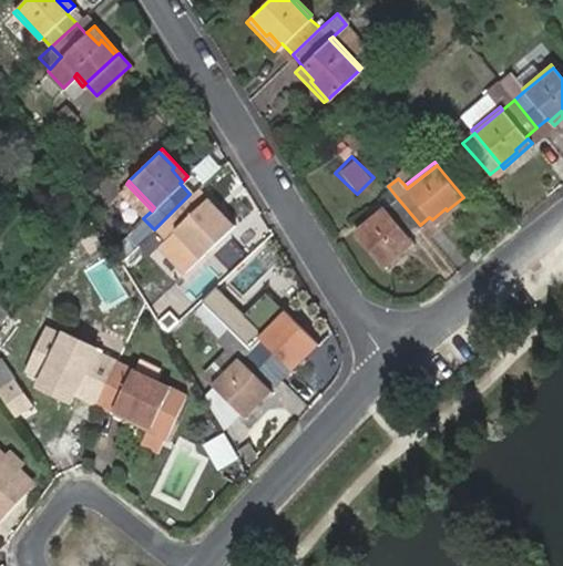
[(200,205),(190,194),(154,229),(164,239),(172,232),(175,229),(200,256),(229,226),(216,212),(213,215),(202,203),(200,205)]
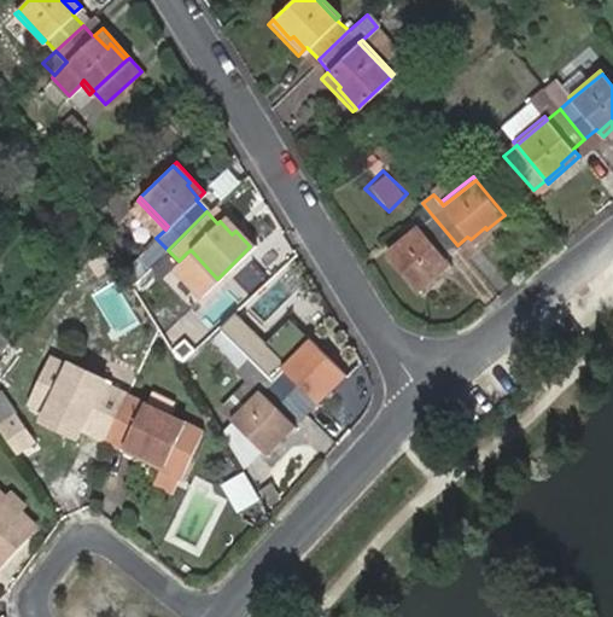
[(226,215),(220,221),(232,234),(235,231),(250,246),(254,244),(226,215)]
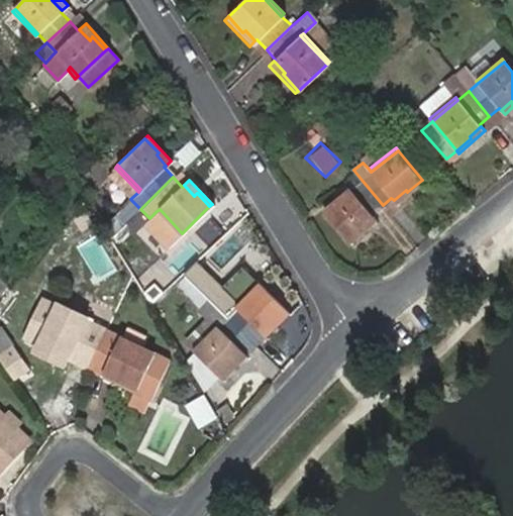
[(372,214),(383,205),(362,180),(350,189),(323,211),(348,240),(364,228),(362,226),(373,216),(372,214)]
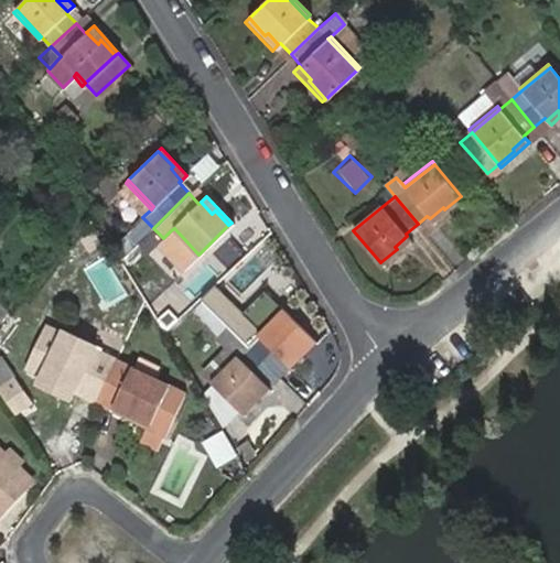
[(443,207),(430,218),(433,224),(462,198),(461,196),(444,209),(443,207)]
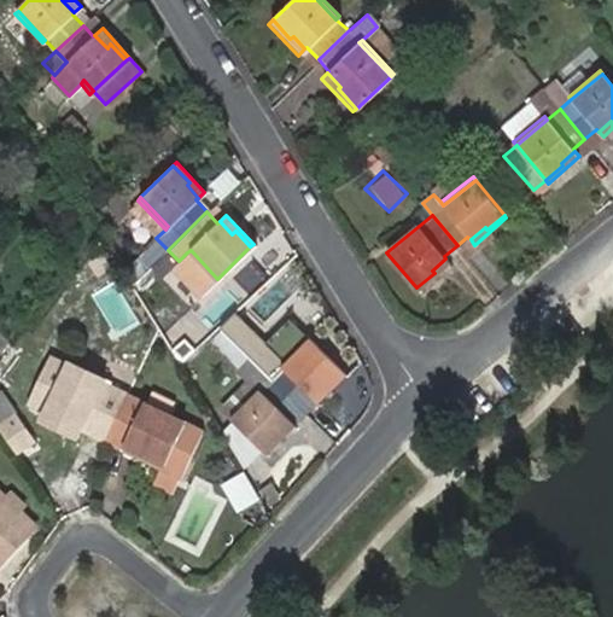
[(386,252),(419,226),(415,222),(384,249),(386,252)]
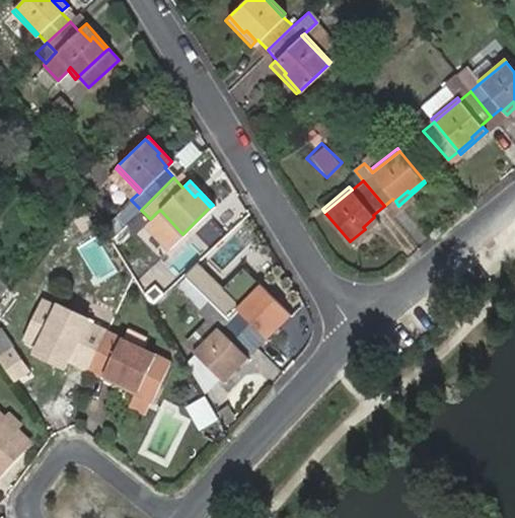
[(160,210),(157,212),(178,237),(182,234),(160,210)]
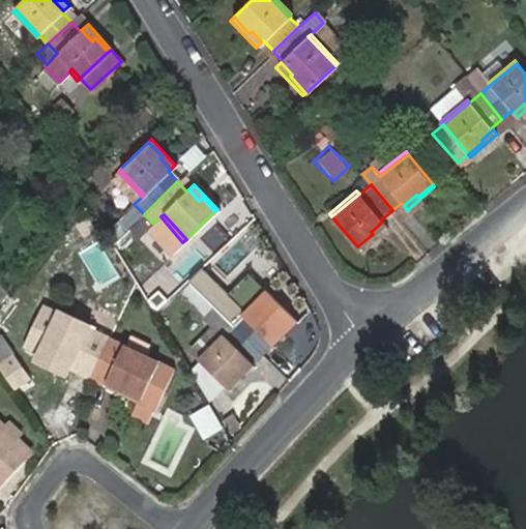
[(387,227),(382,222),(371,232),(373,234),(357,246),(358,250),(387,227)]
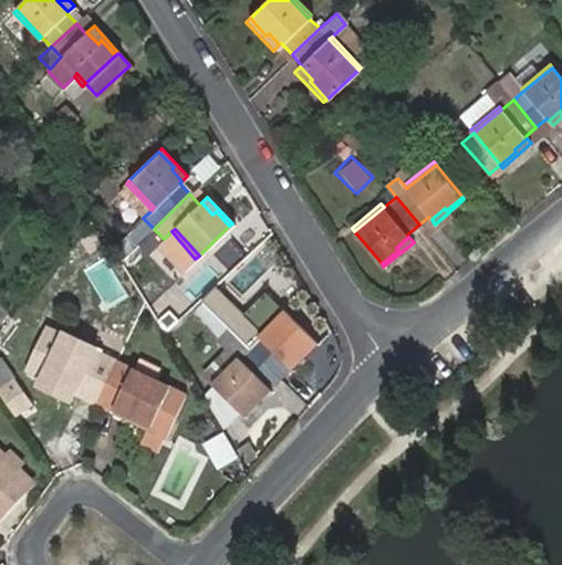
[(208,268),(219,280),(245,255),(232,243),(208,268)]
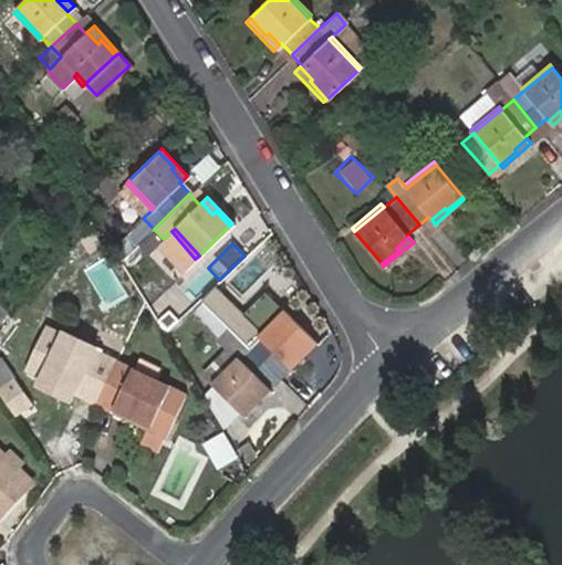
[(247,347),(257,337),(283,311),(301,293),(295,286),(252,330),(241,341),(247,347)]
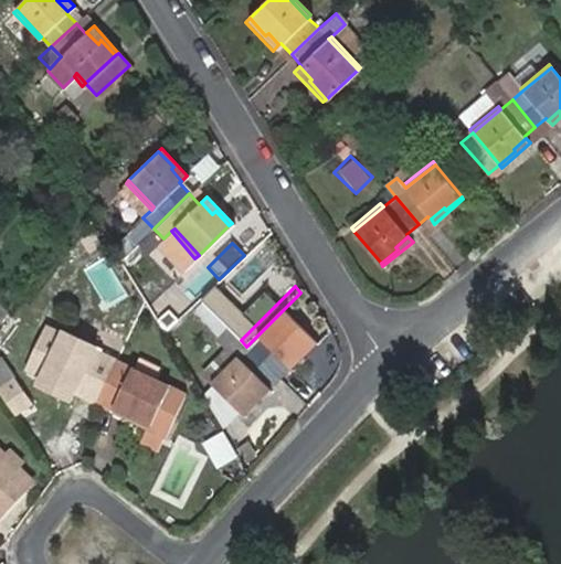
[(199,297),(241,340),(252,329),(210,287),(199,297)]
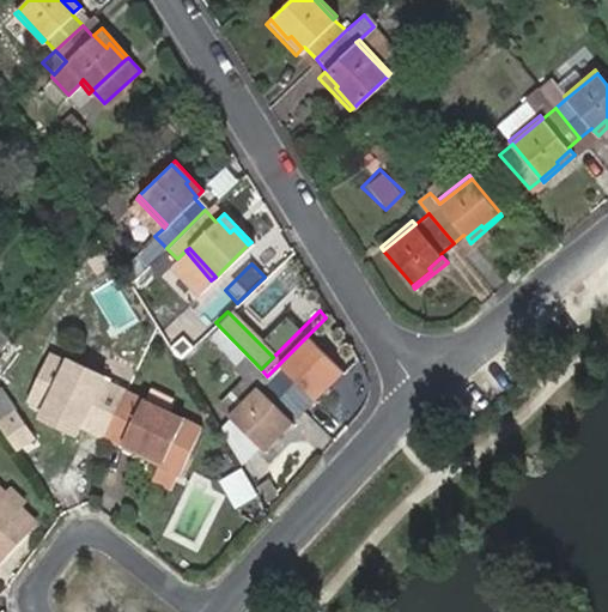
[(267,376),(295,404),(305,394),(306,395),(320,382),(323,386),(339,369),(306,337),(278,365),(267,376)]
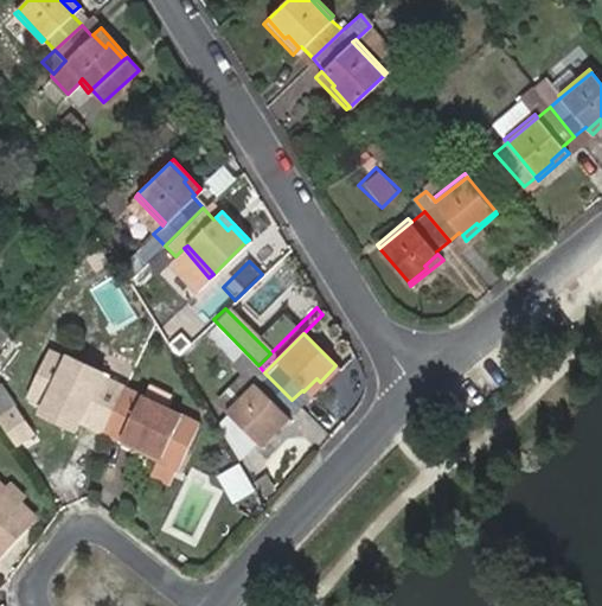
[(102,381),(102,377),(47,350),(45,355),(102,381)]
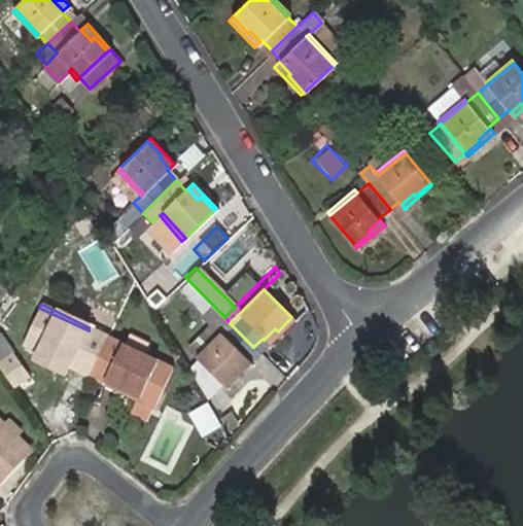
[(70,369),(88,377),(108,336),(89,327),(89,330),(39,308),(21,346),(44,357),(47,352),(72,364),(70,369)]
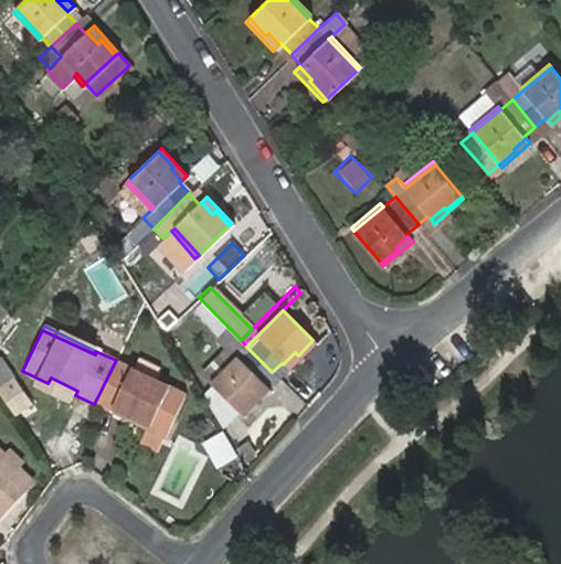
[(295,352),(283,364),(289,371),(315,343),(313,340),(298,355),(295,352)]
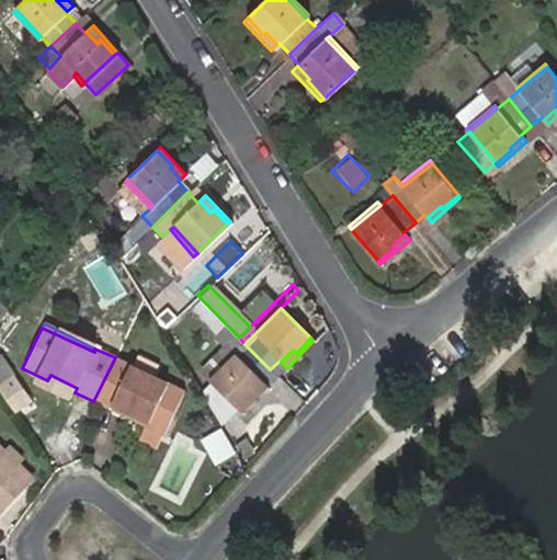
[(259,380),(270,369),(245,344),(234,355),(207,381),(238,411),(252,396),(250,393),(261,381),(259,380)]
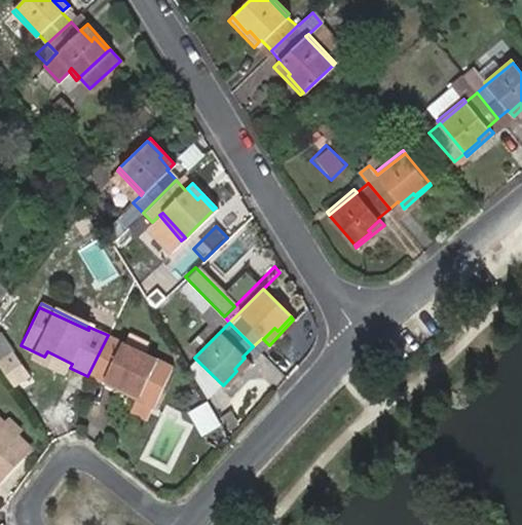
[(194,358),(219,333),(216,332),(193,355),(194,358)]
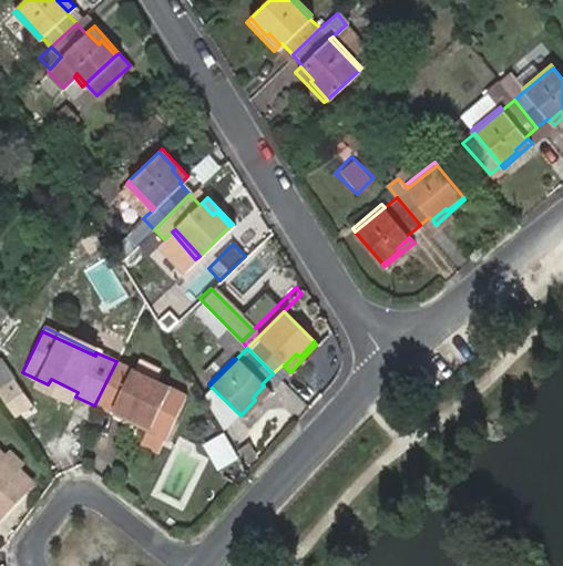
[(154,380),(159,369),(137,359),(133,370),(154,380)]
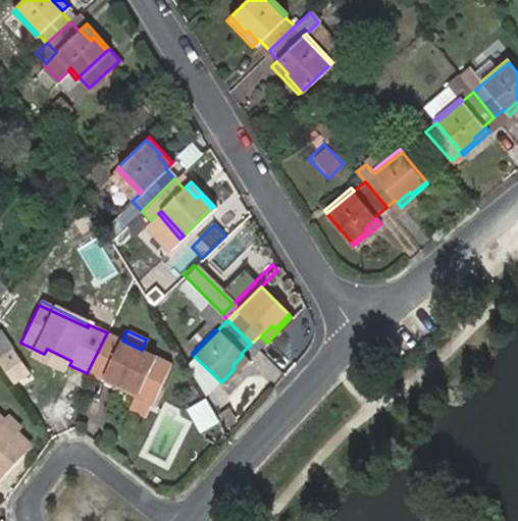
[(107,332),(87,373),(109,384),(111,379),(135,391),(133,396),(134,396),(148,403),(149,404),(167,366),(120,345),(122,341),(107,332)]
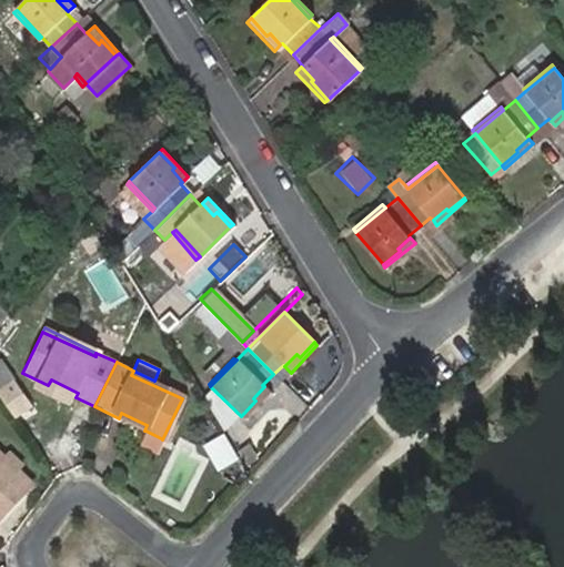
[(154,381),(133,371),(131,375),(182,398),(184,395),(154,381)]
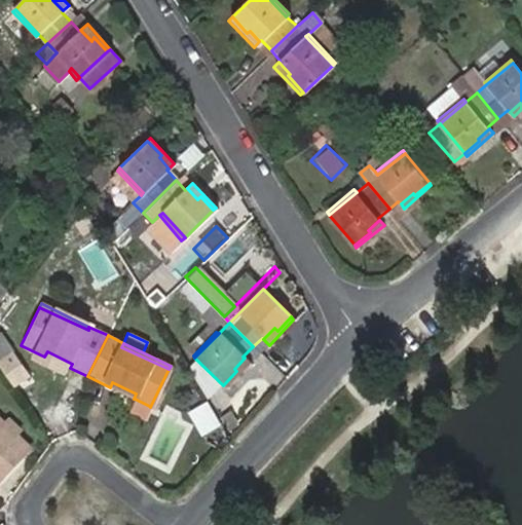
[(0,368),(16,384),(29,371),(8,351),(0,360),(0,368)]
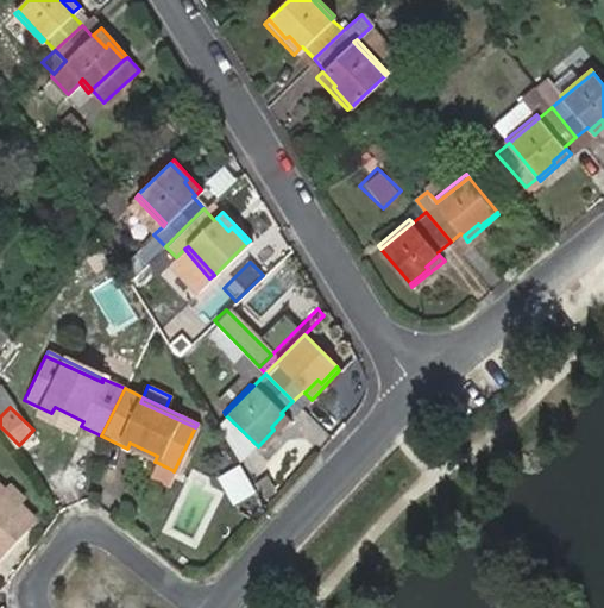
[(51,413),(81,426),(83,421),(55,407),(51,413)]
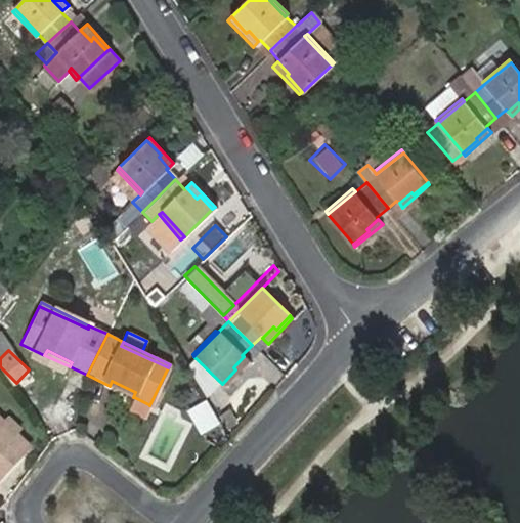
[(250,362),(244,356),(233,367),(235,369),(222,384),(225,388),(250,362)]
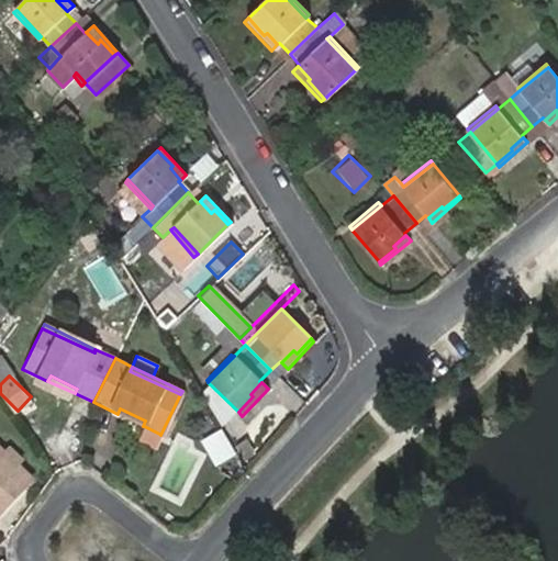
[(120,408),(118,414),(143,426),(145,421),(120,408)]
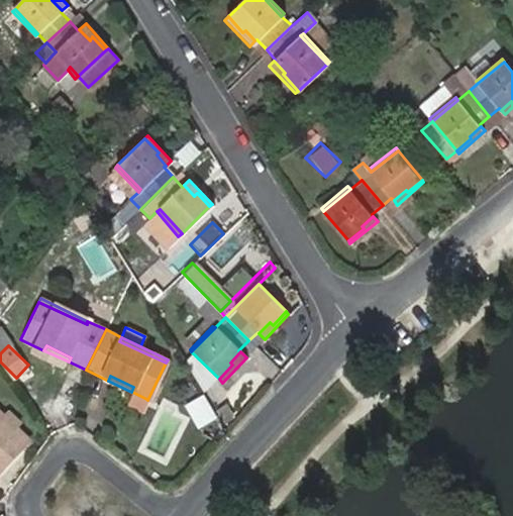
[(27,415),(0,389),(0,394),(24,417),(27,415)]
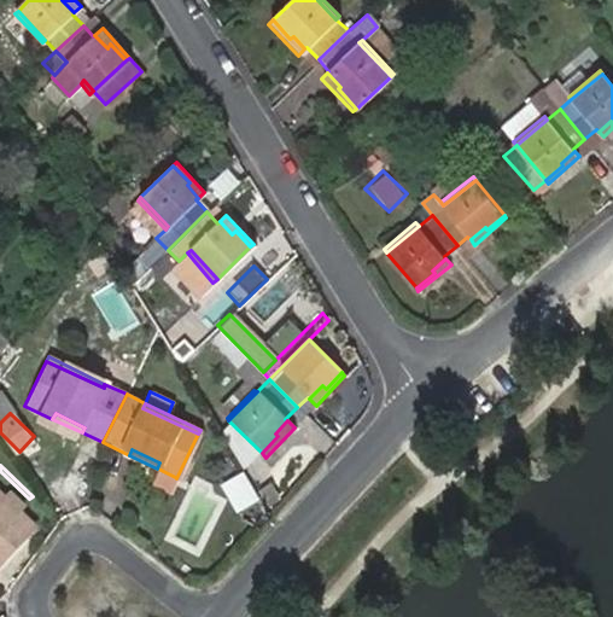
[(175,477),(158,469),(151,485),(167,494),(175,477)]
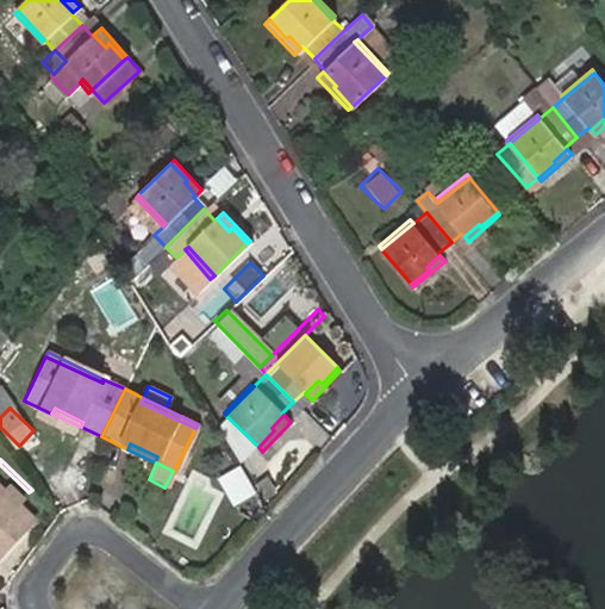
[(0,535),(8,545),(47,504),(32,490),(29,492),(0,465),(0,535)]
